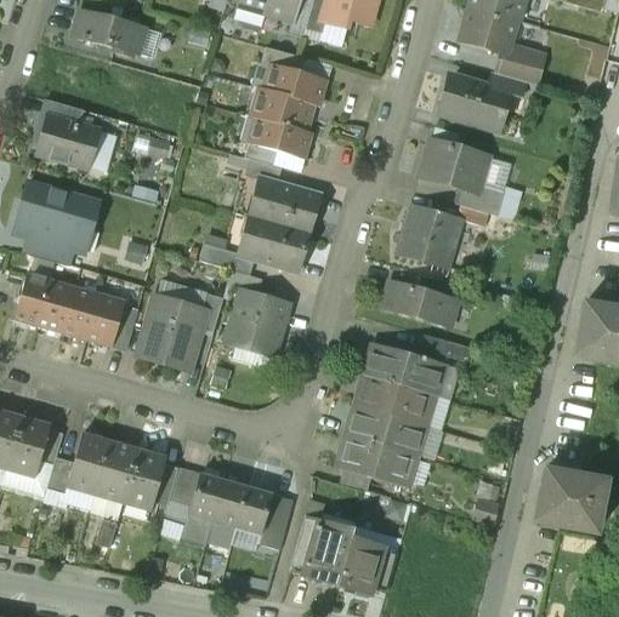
[(243,0),(243,3),(267,10),(270,0),(243,0)]
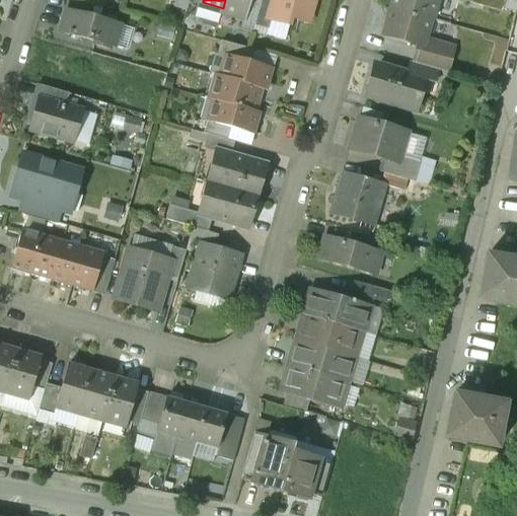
[(225,0),(223,8),(244,14),(246,15),(249,0),(225,0)]
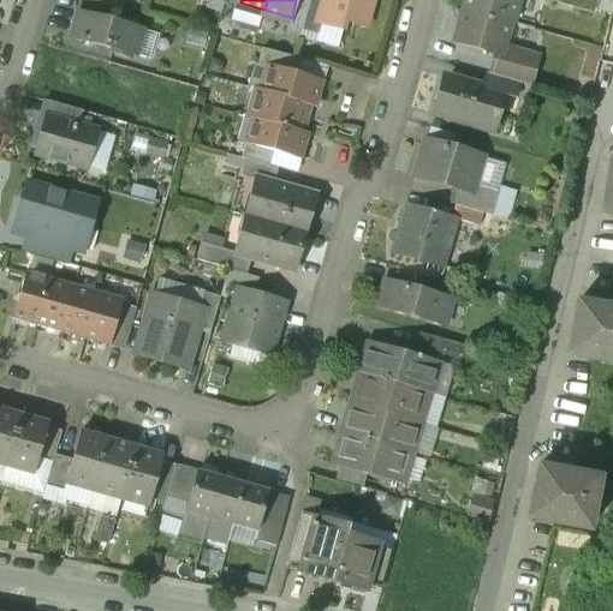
[(296,0),(292,18),(290,17),(286,31),(301,36),(303,27),(310,0),(296,0)]
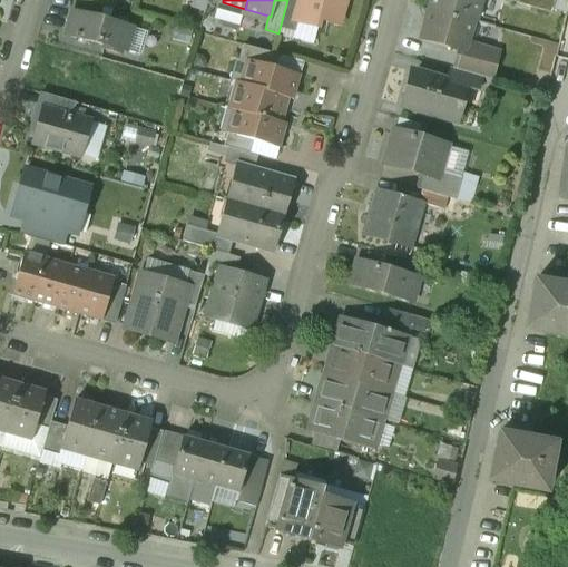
[(287,0),(281,25),(296,29),(300,18),(297,18),(301,0),(287,0)]
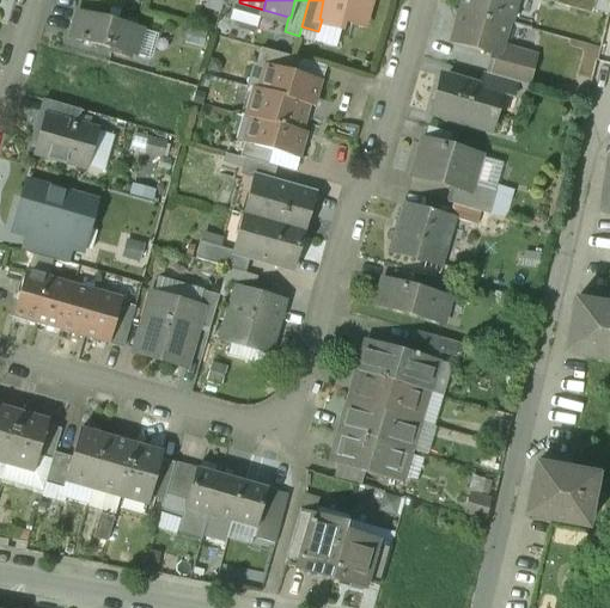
[(323,0),(319,19),(322,19),(342,25),(345,17),(364,22),(370,0),(323,0)]
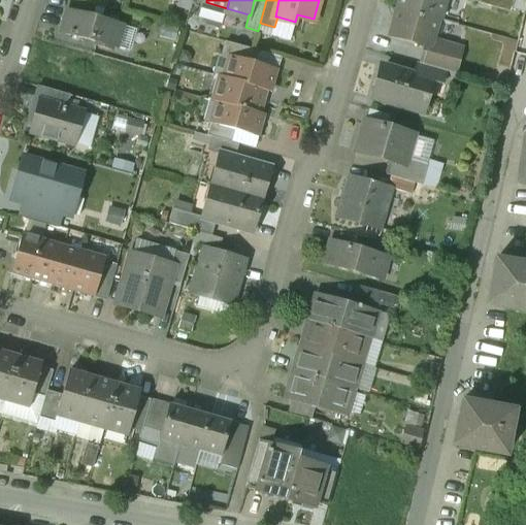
[(400,0),(399,6),(438,18),(442,19),(447,0),(400,0)]
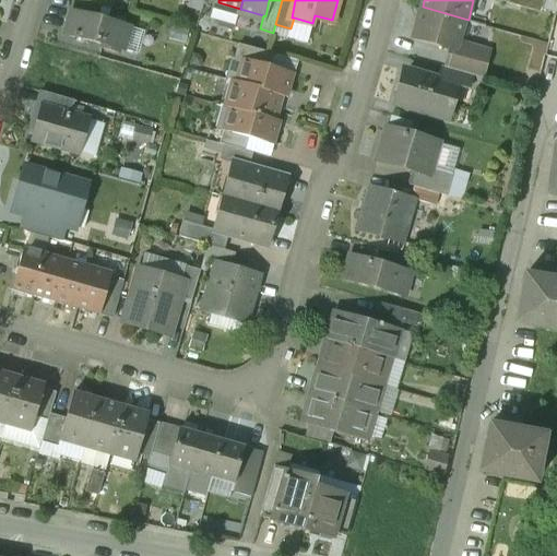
[(509,0),(509,1),(542,10),(544,0),(509,0)]
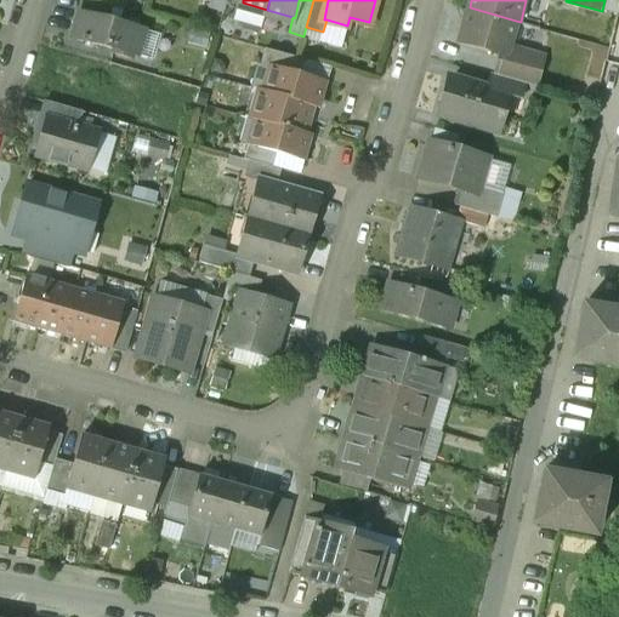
[(95,12),(80,9),(74,33),(115,45),(114,50),(132,55),(134,50),(138,52),(146,27),(114,17),(115,12),(97,7),(95,12)]
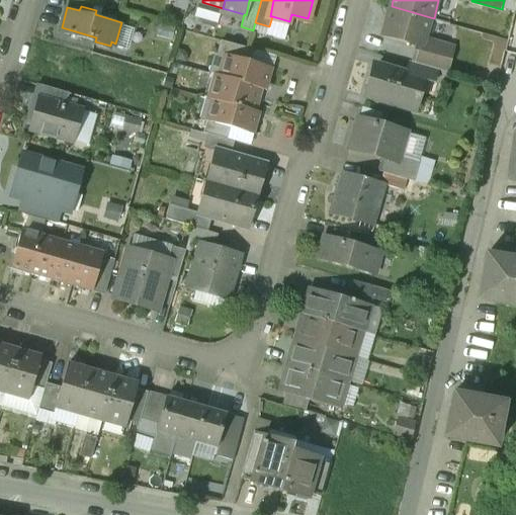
[(430,17),(392,6),(383,33),(419,44),(422,45),(424,37),(430,17)]
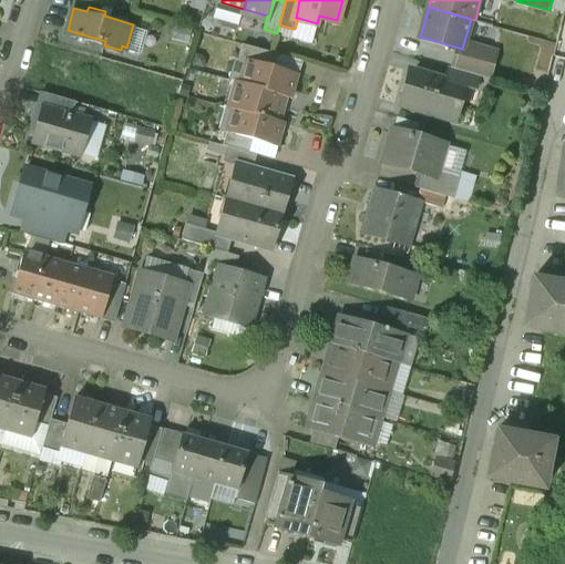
[(497,51),(464,41),(462,49),(459,48),(453,67),(490,78),(497,51)]
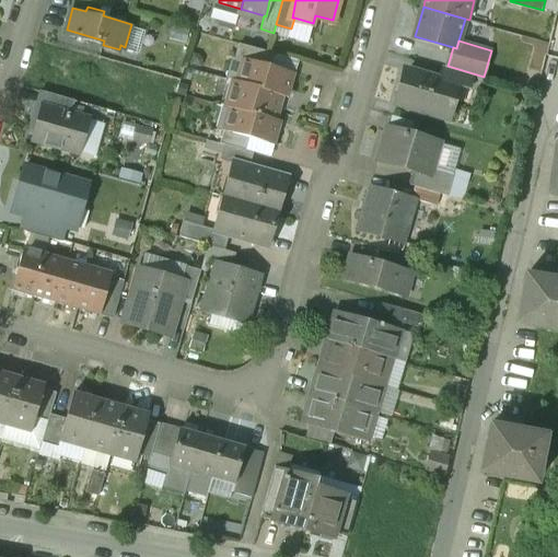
[(277,53),(241,43),(236,56),(244,59),(245,57),(274,66),(277,53)]
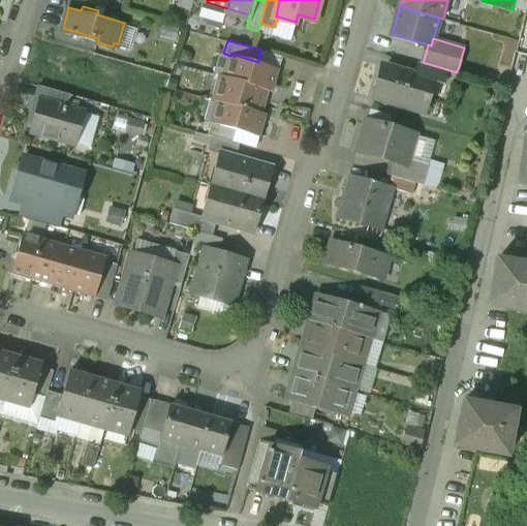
[(258,62),(231,54),(230,56),(225,74),(221,73),(214,98),(218,99),(212,121),(208,120),(207,121),(212,123),(236,129),(260,136),(268,113),(264,111),(270,89),(274,91),(280,68),(258,62)]
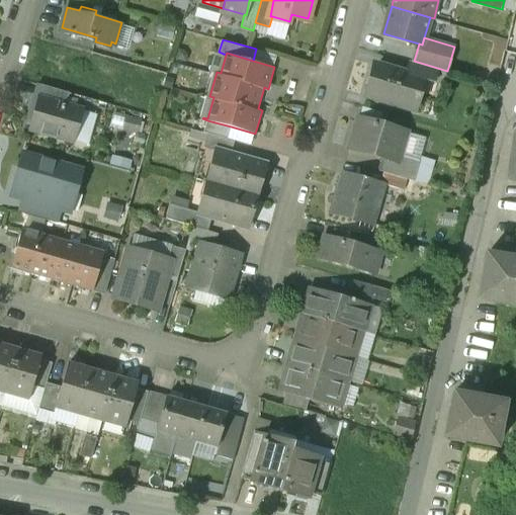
[(447,71),(414,61),(410,74),(422,77),(422,79),(434,82),(443,84),(447,71)]
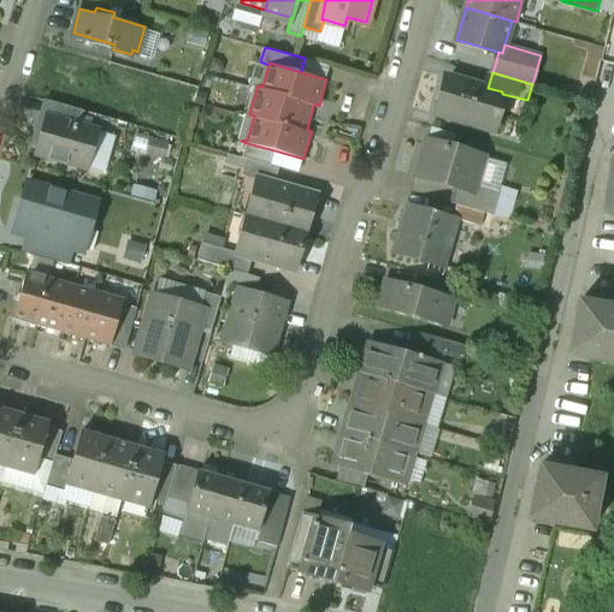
[(488,88),(449,77),(446,90),(441,94),(436,113),(495,130),(500,112),(506,108),(513,111),(517,97),(502,94),(502,91),(488,88)]
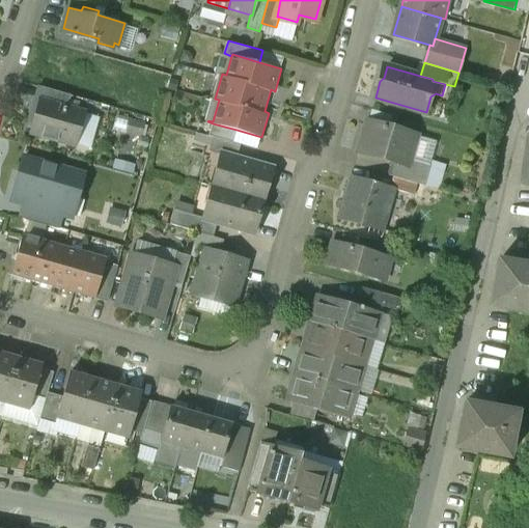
[(72,93),(43,85),(38,99),(43,100),(43,99),(68,106),(72,93)]
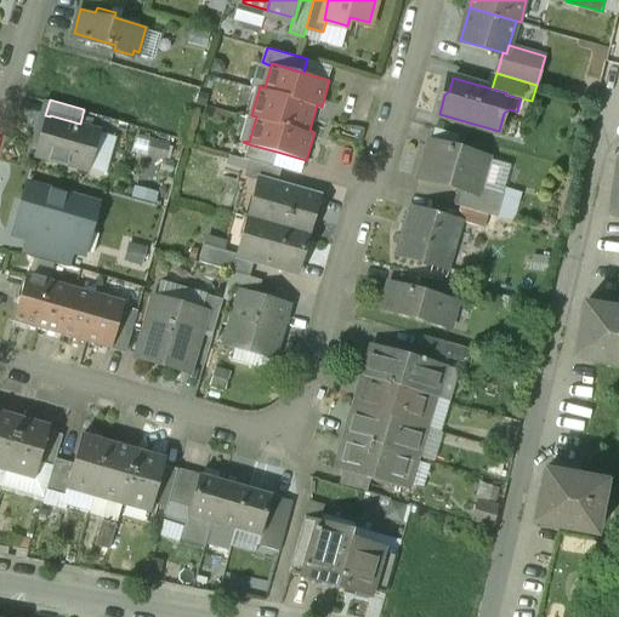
[(80,124),(50,115),(50,116),(39,154),(89,169),(101,130),(80,124)]
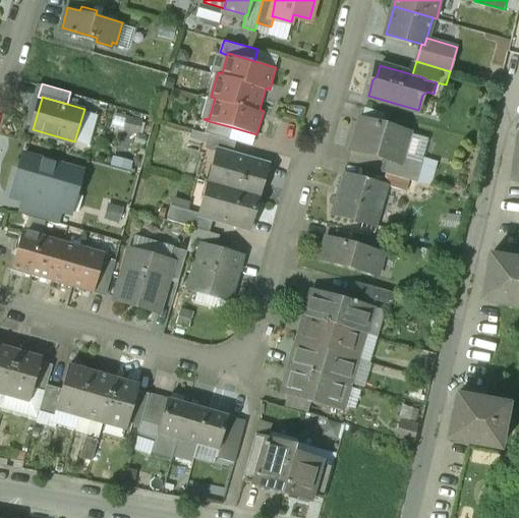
[(409,131),(362,119),(354,148),(390,158),(401,161),(403,155),(409,131)]
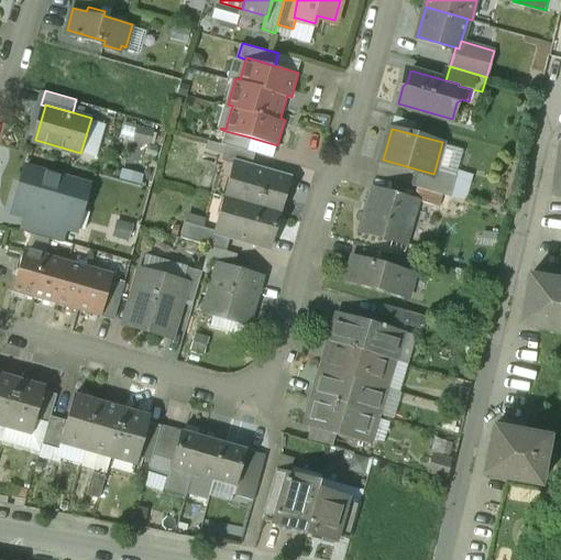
[(251,138),(226,131),(222,142),(227,143),(248,150),(251,138)]
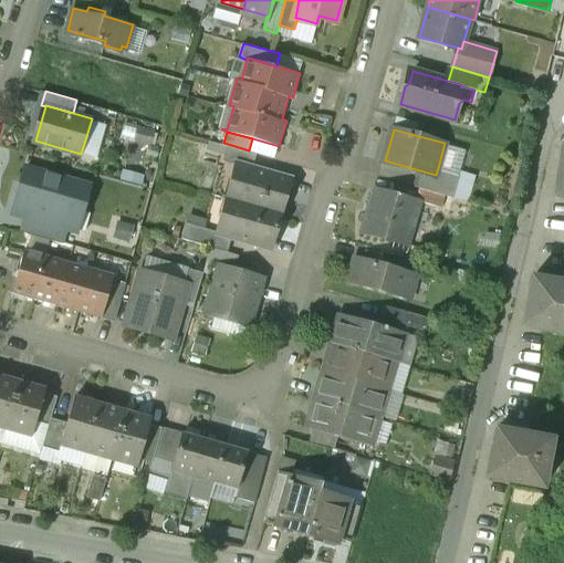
[(249,150),(228,144),(223,158),(237,163),(237,162),(253,166),(257,153),(249,150)]
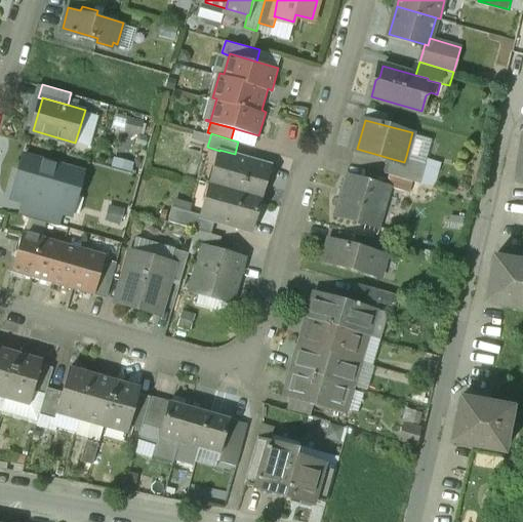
[(235,154),(219,150),(219,151),(215,164),(219,165),(214,184),(262,197),(271,164),(235,154)]
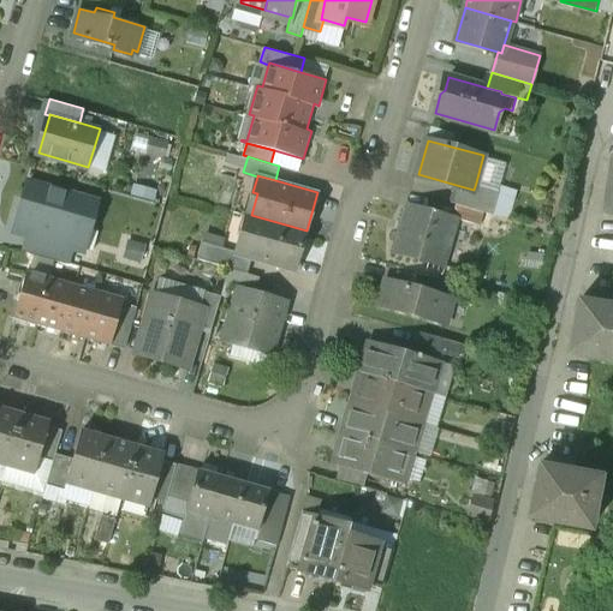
[(101,199),(29,179),(16,227),(30,232),(72,244),(94,250),(99,231),(93,229),(101,199)]
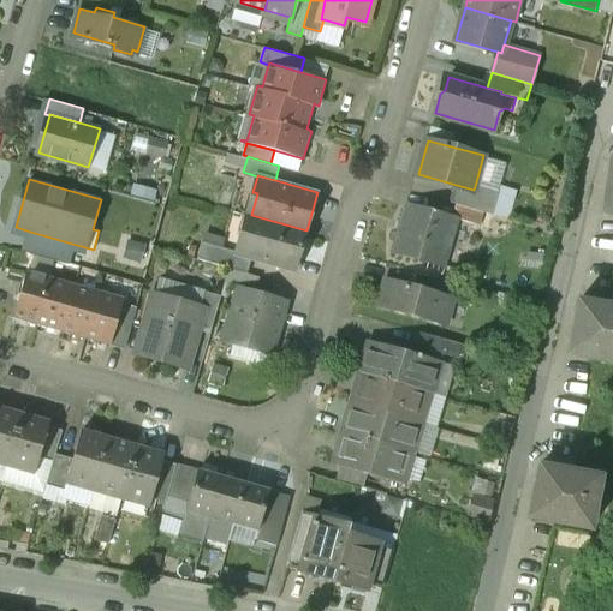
[(499,189),(476,183),(474,190),(460,186),(456,203),(492,213),(499,189)]
